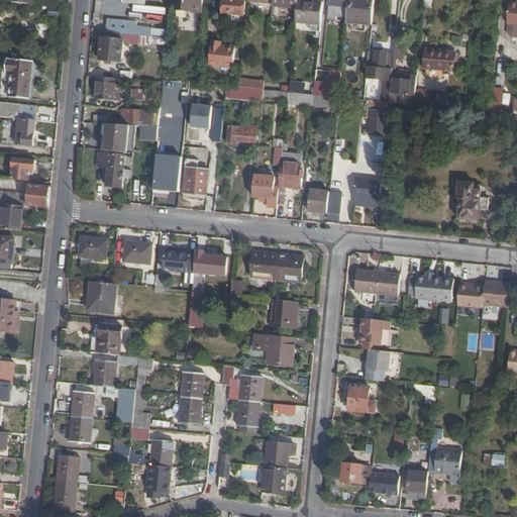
[(146,18),(161,20),(162,0),(129,0),(128,15),(142,16),(143,10),(147,11),(146,18)]
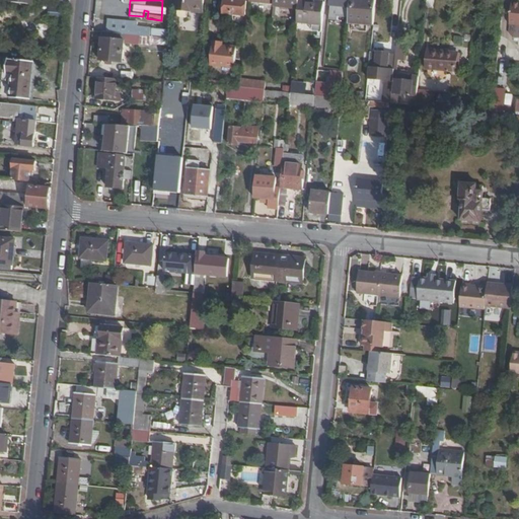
[(177,0),(176,10),(202,13),(203,0),(177,0)]
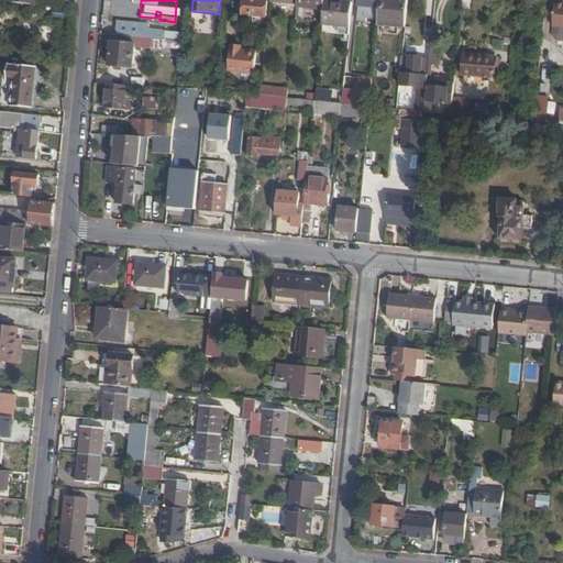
[(264,3),(264,0),(247,0),(247,1),(243,1),(241,15),(266,19),(267,3),(264,3)]
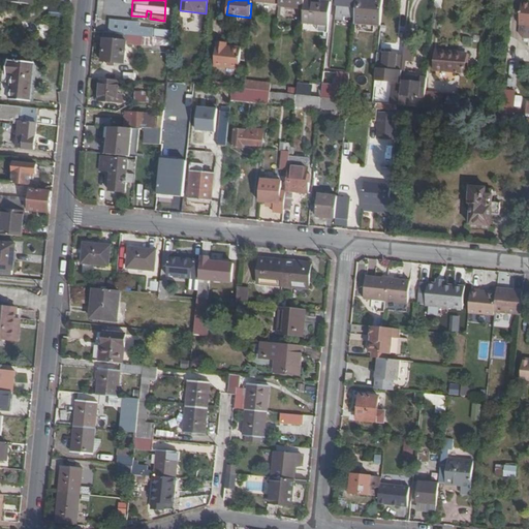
[(305,0),(278,0),(278,4),(278,6),(304,9),(305,0)]
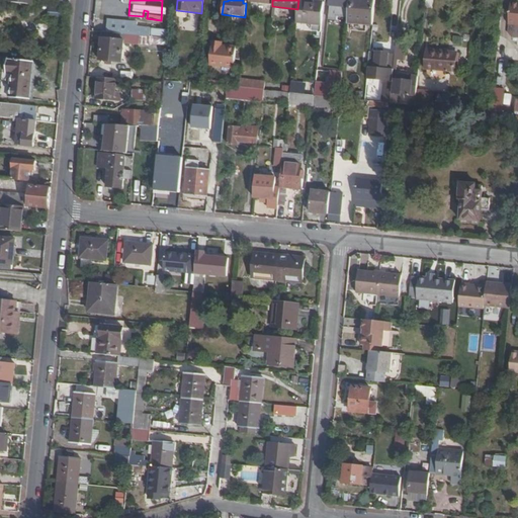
[(323,24),(325,2),(303,0),(298,0),(297,9),(296,22),(323,24)]
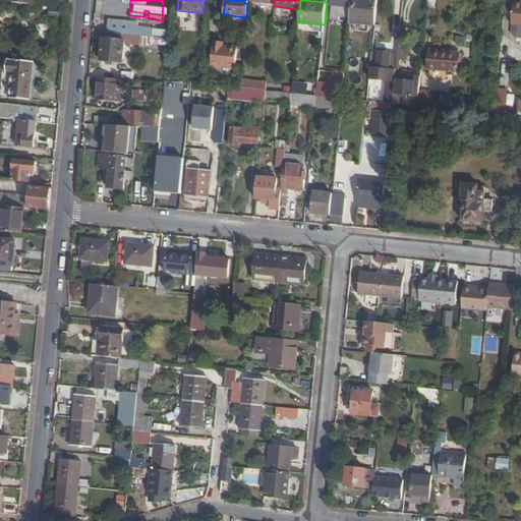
[(332,0),(332,6),(339,7),(338,17),(350,18),(351,0),(332,0)]
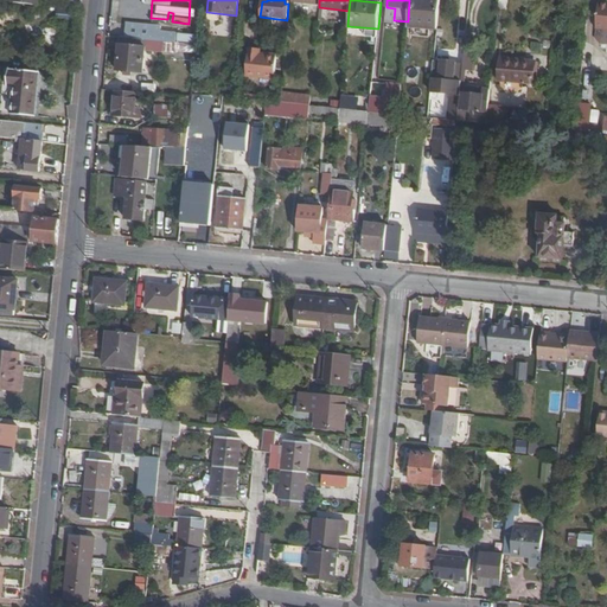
[(436,30),(439,0),(409,0),(408,21),(408,26),(436,30)]
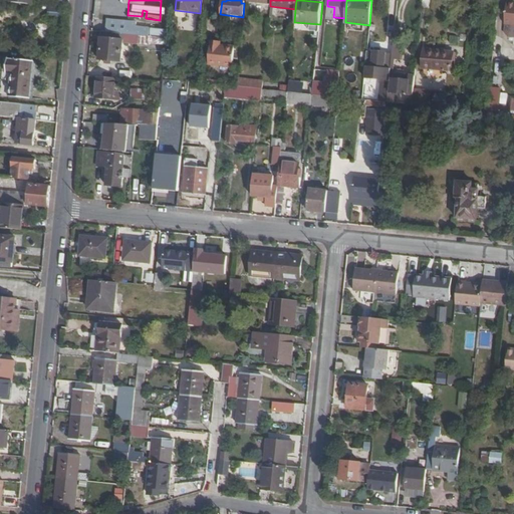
[(513,4),(506,3),(504,35),(513,37),(513,4)]
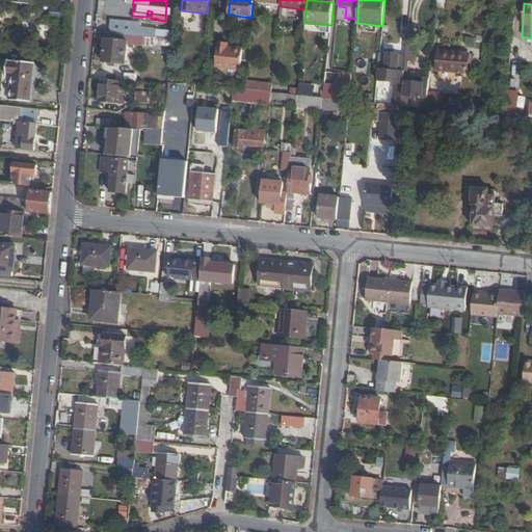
[(64,21),(65,6),(51,4),(49,20),(64,21)]
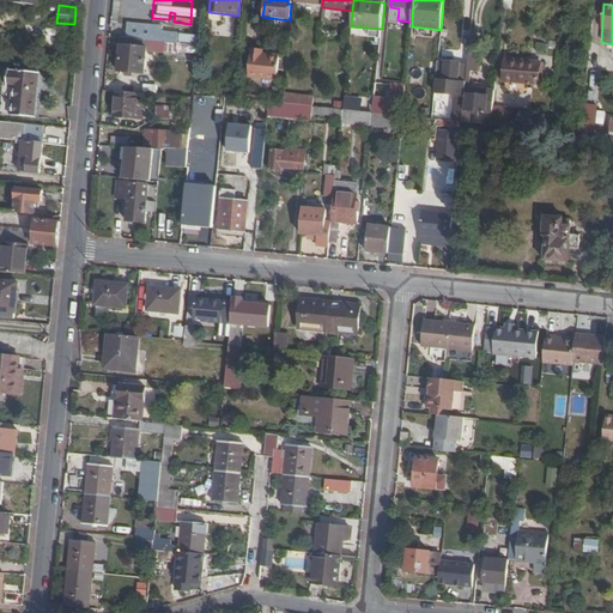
[(147,42),(178,44),(178,35),(146,31),(145,26),(128,24),(127,38),(147,42)]
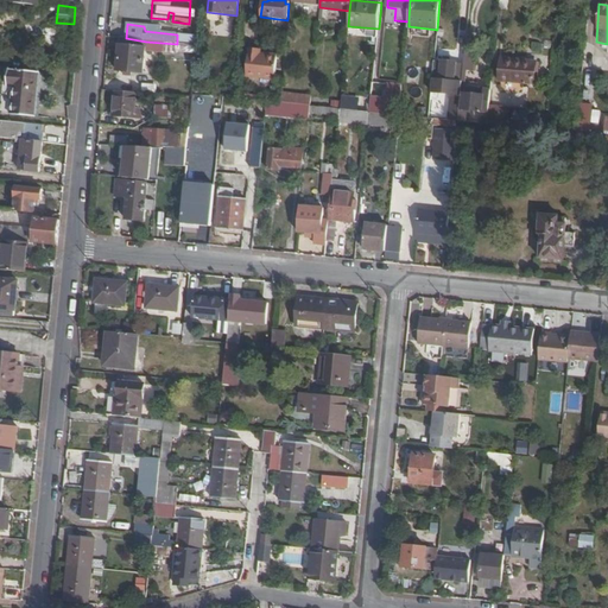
[(126,38),(121,38),(119,69),(125,70),(132,71),(143,73),(145,57),(145,52),(146,42),(126,38)]
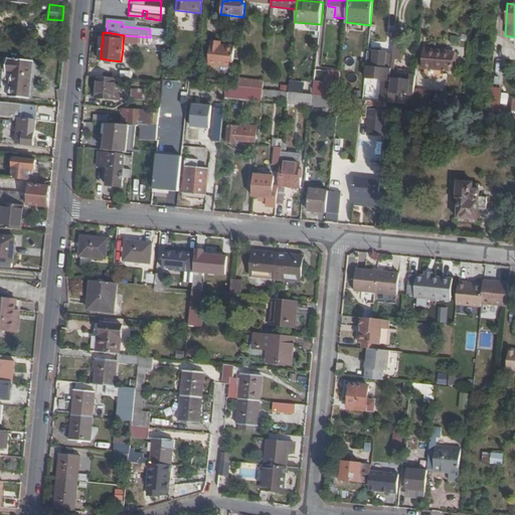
[(149,46),(149,44),(150,37),(124,35),(123,44),(149,46)]
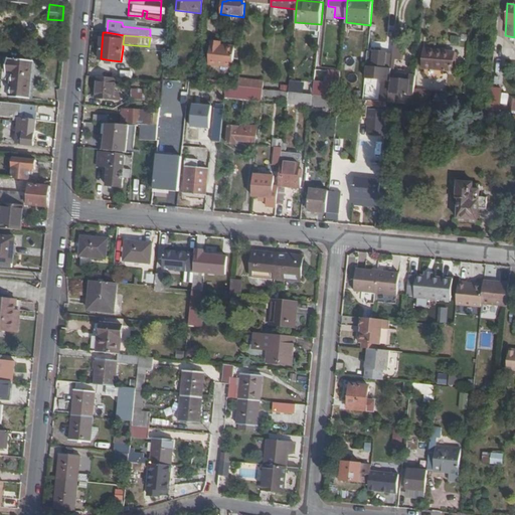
[(166,46),(167,39),(150,37),(149,44),(166,46)]
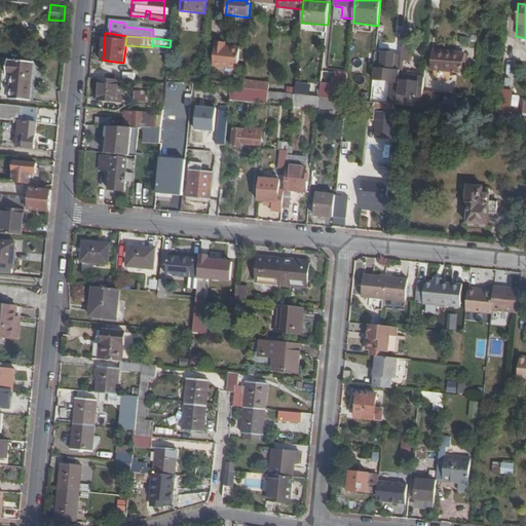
[(403,45),(402,53),(401,57),(401,62),(404,62),(410,63),(411,46),(403,45)]
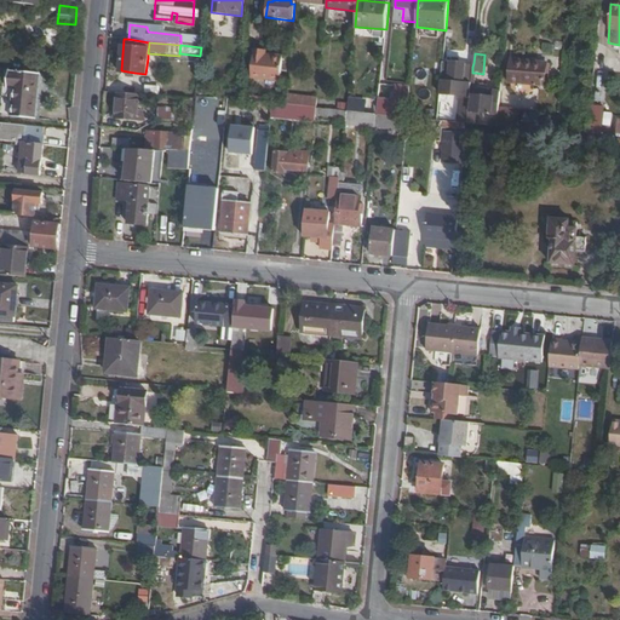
[(264,55),(253,55),(251,78),(280,81),(282,57),(271,56),(270,56),(270,58),(264,57),(264,55)]
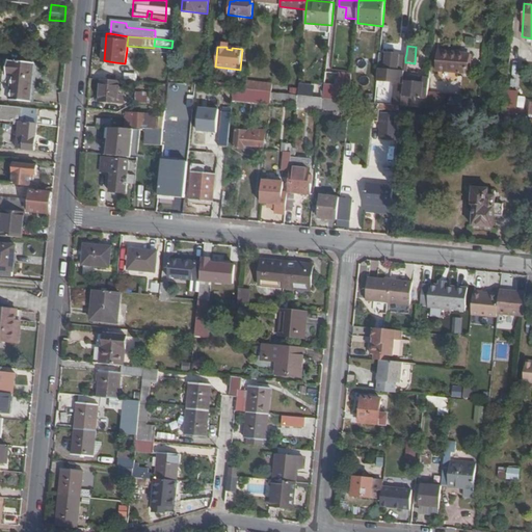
[(127,50),(125,63),(133,63),(134,50),(127,50)]
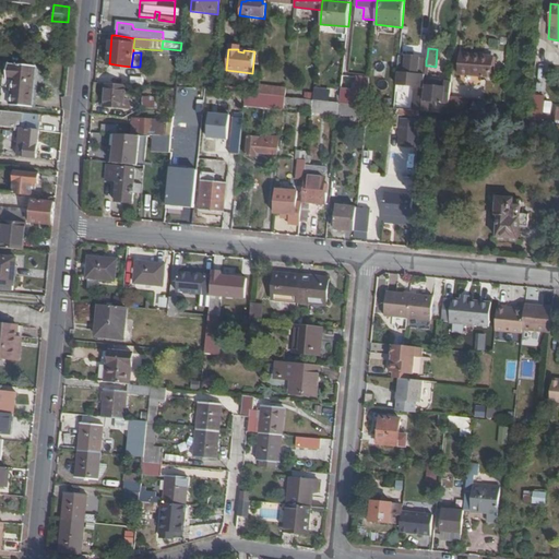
[(460,73),(492,76),(494,58),(462,55),(460,73)]
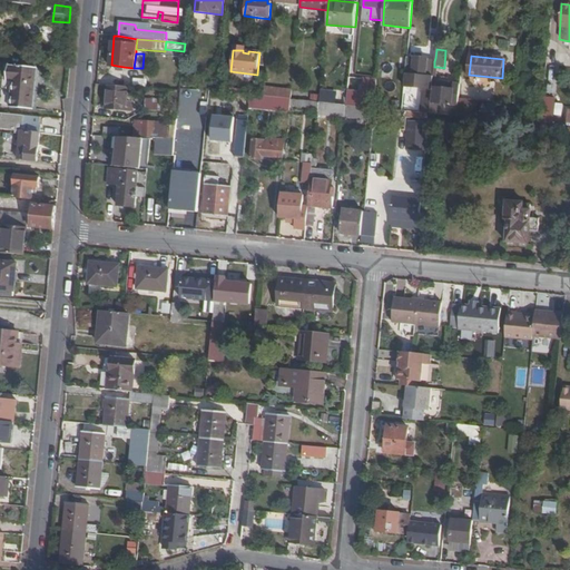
[(421,114),(430,114),(430,112),(431,107),(432,84),(433,78),(425,77),(428,60),(414,59),(414,61),(406,60),(404,87),(423,89),(422,105),(421,114)]
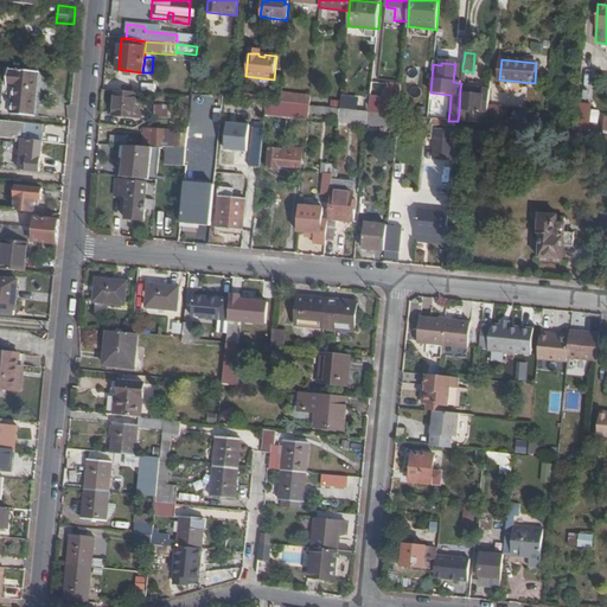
[(13,115),(37,117),(40,74),(11,71),(10,87),(17,87),(13,115)]
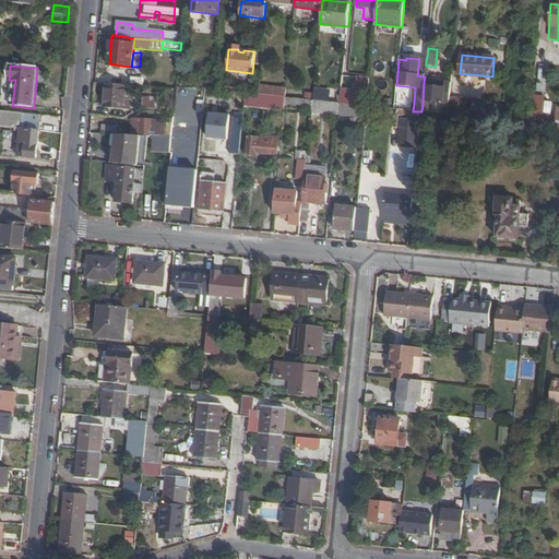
[(533,87),(534,76),(513,75),(512,85),(533,87)]
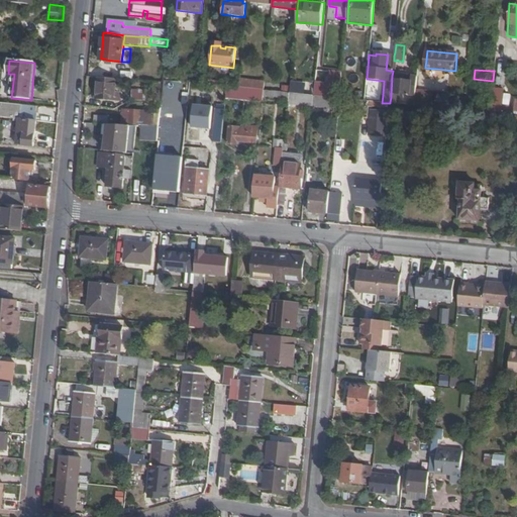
[(122,79),(134,79),(134,72),(122,71),(122,79)]
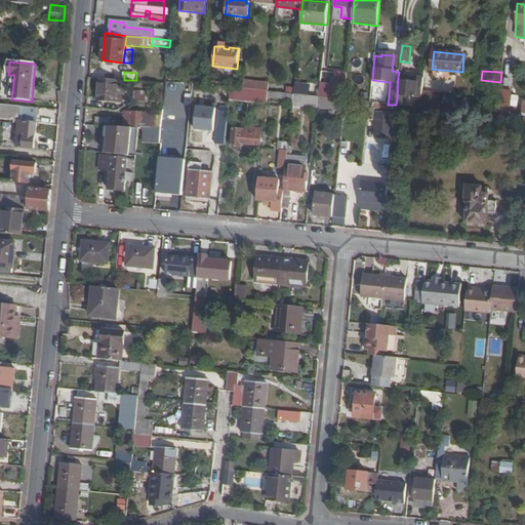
[(422,92),(425,79),(421,79),(402,77),(398,77),(397,98),(396,104),(396,105),(405,106),(406,95),(422,97),(422,92)]
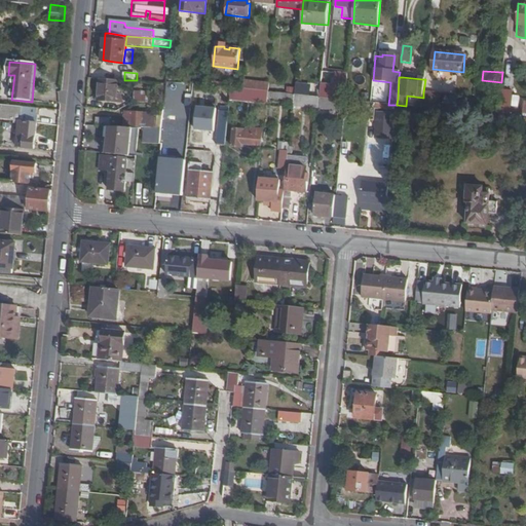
[(119,80),(101,79),(99,100),(122,103),(123,94),(118,92),(119,80)]
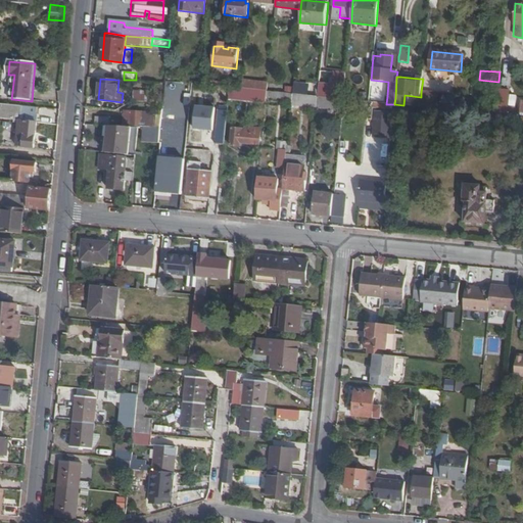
[(267,92),(268,85),(256,83),(256,91),(267,92)]
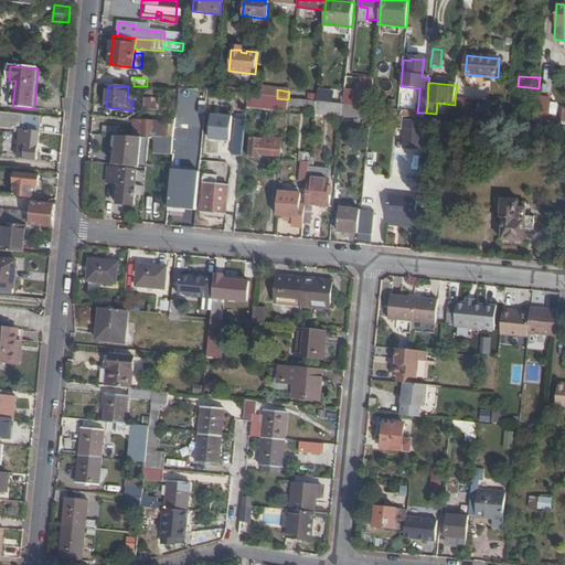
[(343,104),(358,106),(358,92),(345,91),(343,104)]
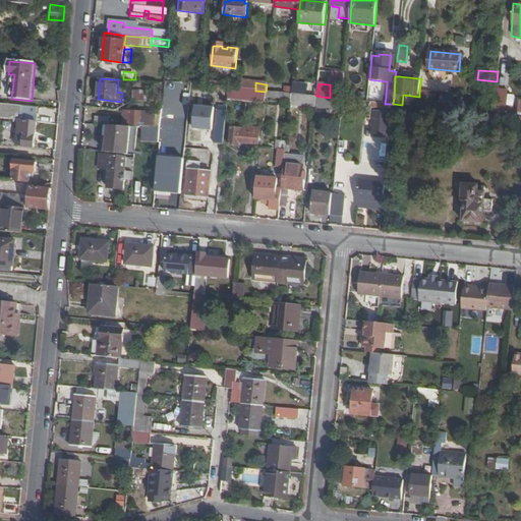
[(330,98),(343,99),(344,85),(330,84),(330,98)]
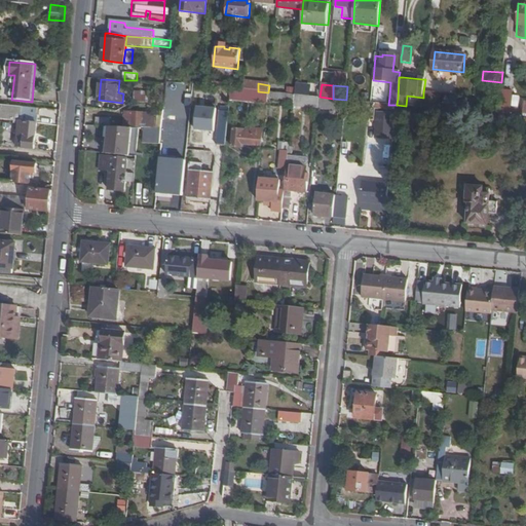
[(503,88),(499,110),(511,112),(514,90),(503,88)]
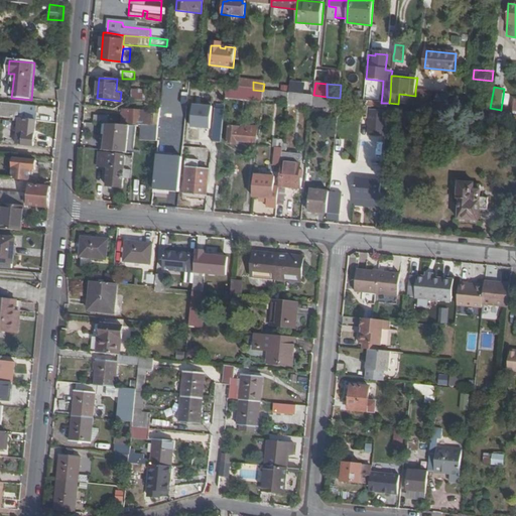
[(132,90),(131,100),(146,102),(147,92),(132,90)]
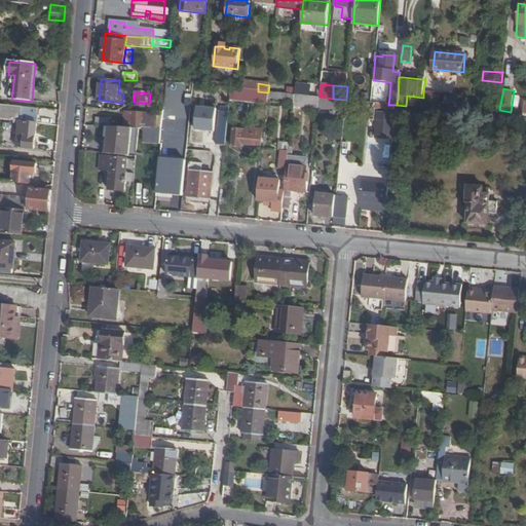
[(422,108),(438,109),(439,95),(423,92),(423,98),(422,108)]
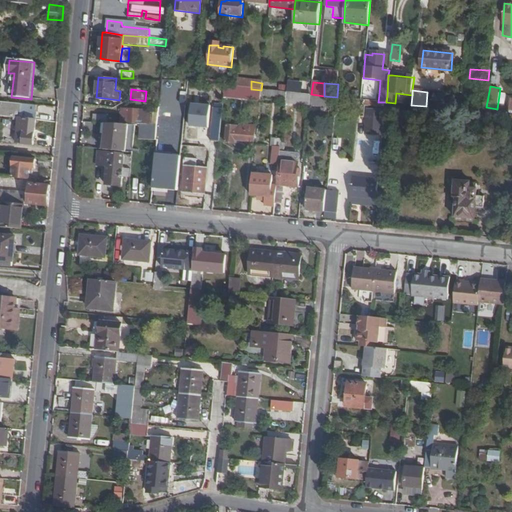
[(286,98),(311,101),(311,94),(287,92),(286,98)]
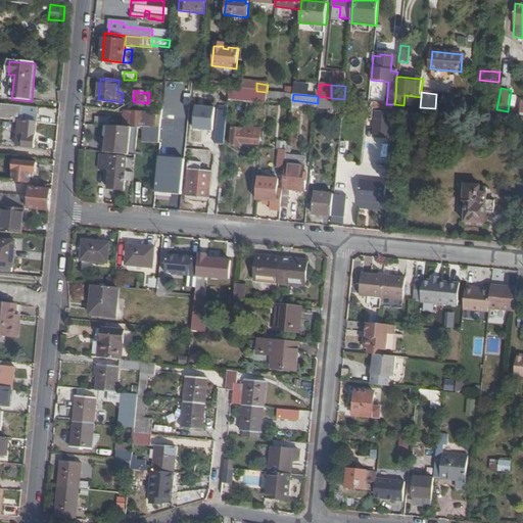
[(318,103),(318,108),(343,110),(344,99),(331,98),(318,96),(318,103)]
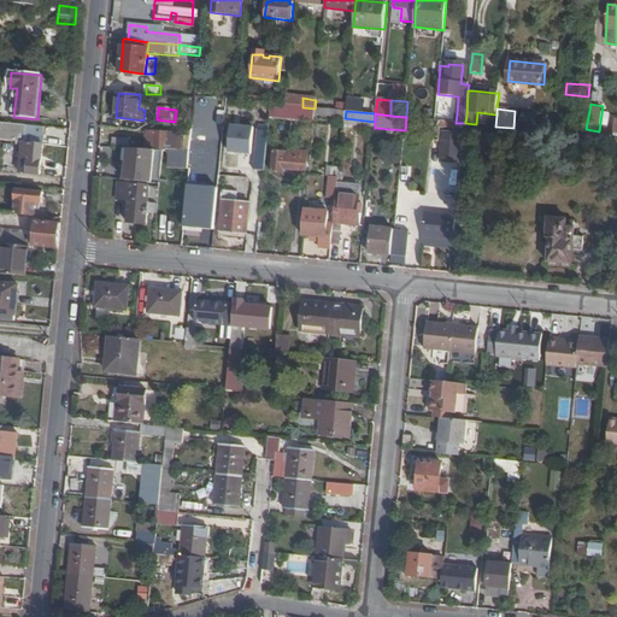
[(556,130),(557,118),(542,117),(541,129),(556,130)]
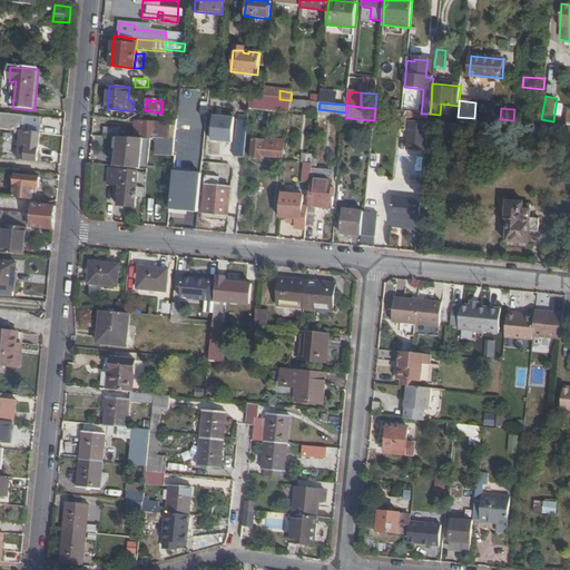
[(408,118),(429,120),(430,114),(421,114),(408,111),(408,118)]
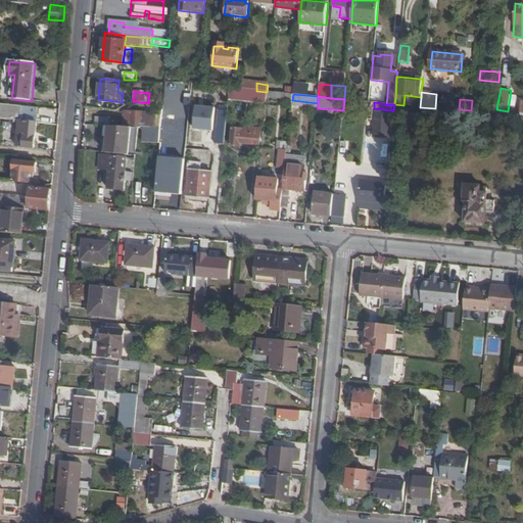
[(35,113),(36,107),(0,104),(0,119),(18,121),(16,146),(34,148),(36,122),(37,113),(35,113)]
